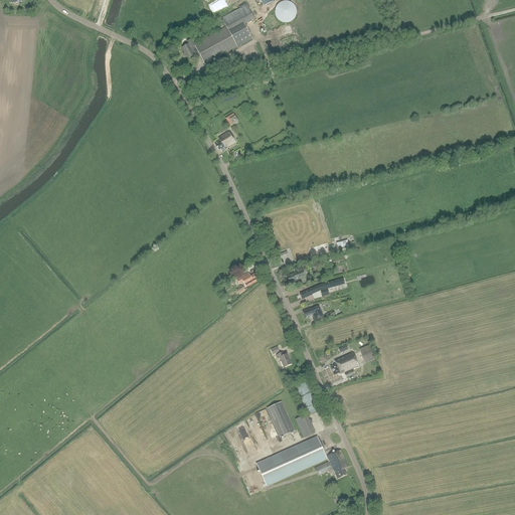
[(297,10),(296,8),(294,6),(293,4),(291,3),(288,2),(286,2),(284,2),(281,3),(279,4),(278,6),(276,8),(276,11),(275,13),(276,15),(277,18),(278,20),(280,21),(282,22),(284,23),(286,23),(289,23),(291,22),(293,21),(295,19),(296,17),(297,15),(297,12),(297,10)]
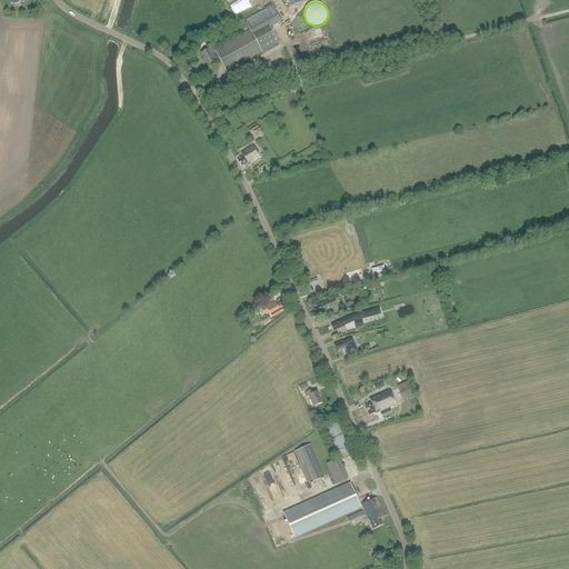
[(245,20),(253,37),(281,21),(272,6),(245,20)]
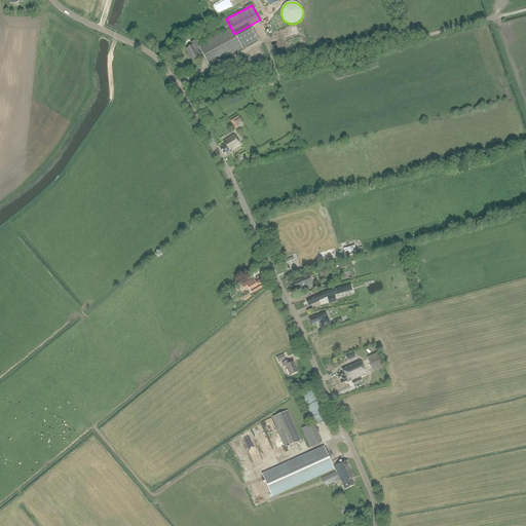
[(231,28),(200,44),(197,39),(191,42),(193,45),(186,48),(192,60),(199,55),(198,53),(201,52),(210,66),(242,48),(258,40),(250,26),(234,34),(231,28)]
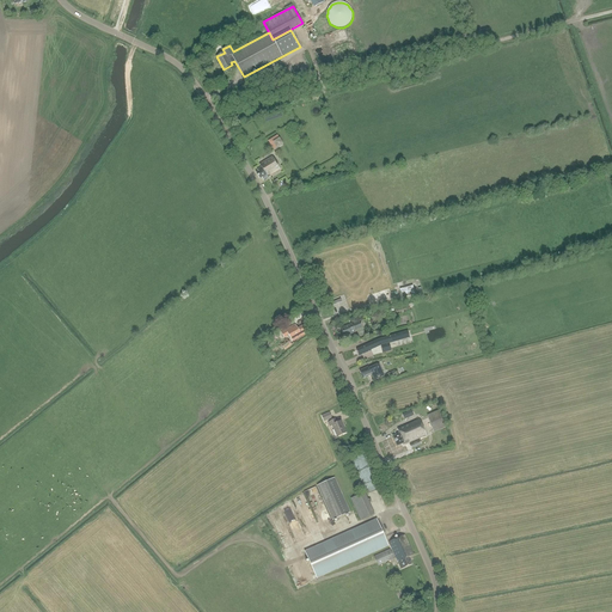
[(268,141),(274,150),(283,145),(277,135),(268,141)]
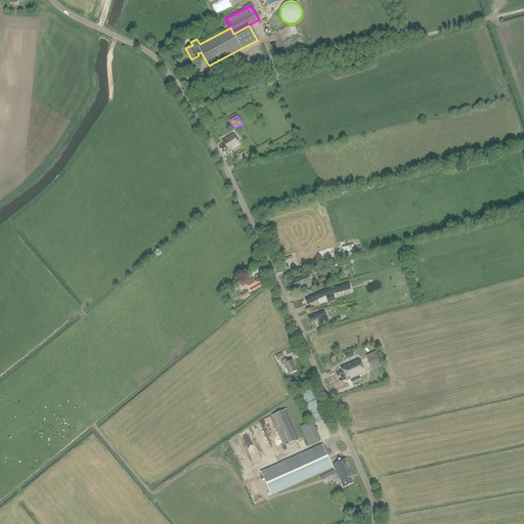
[(225,155),(239,145),(232,134),(222,141),(223,143),(220,145),(221,147),(220,148),(222,154),(224,153),(225,155)]
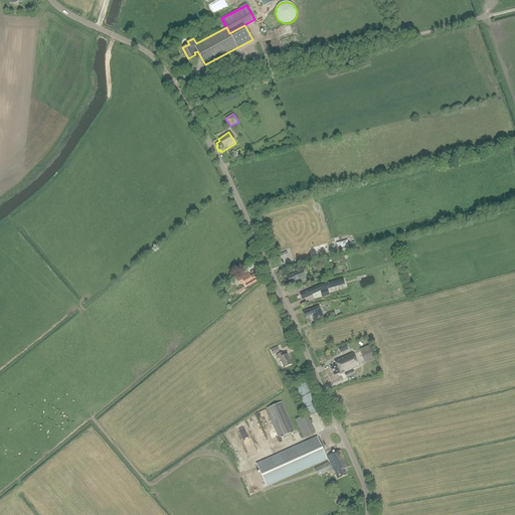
[(338,250),(349,248),(347,241),(337,244),(338,250)]
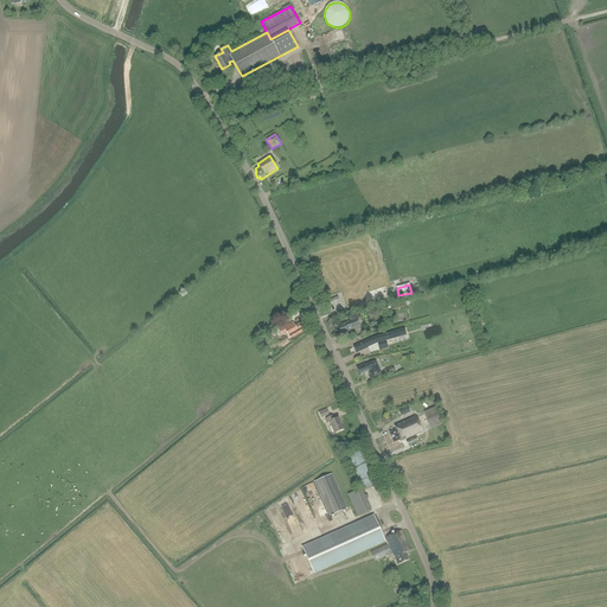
[(352,328),(359,325),(357,319),(350,323),(349,321),(338,326),(342,336),(353,331),(352,328)]
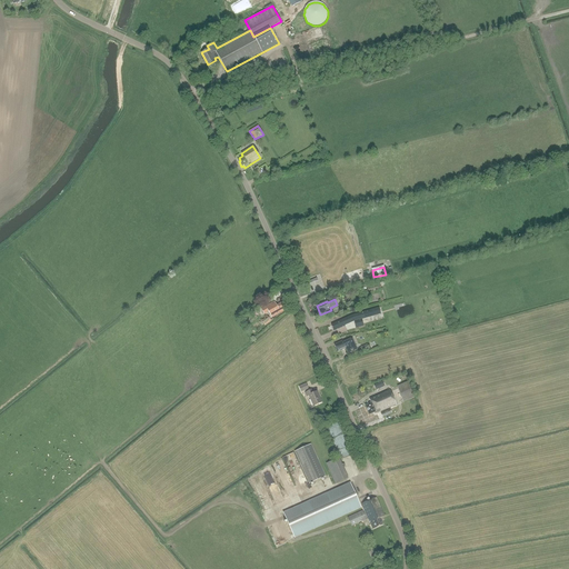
[(277,307),(275,303),(275,301),(261,309),(265,313),(269,311),(272,318),(287,310),(283,303),(277,307)]
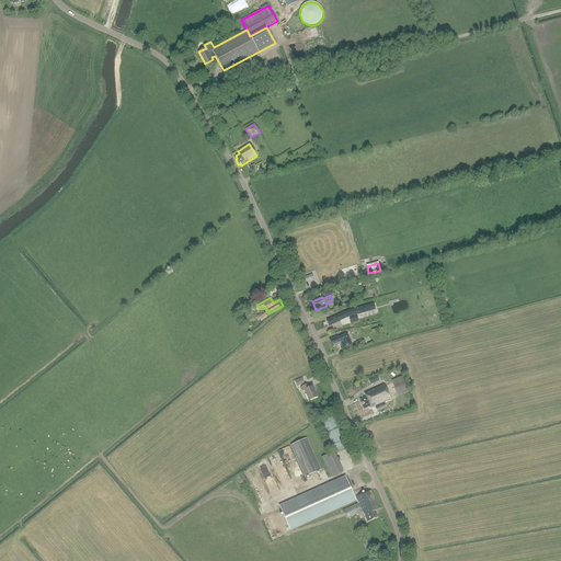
[(348,310),(344,312),(346,317),(350,316),(353,323),(361,321),(358,315),(377,310),(375,304),(348,310)]
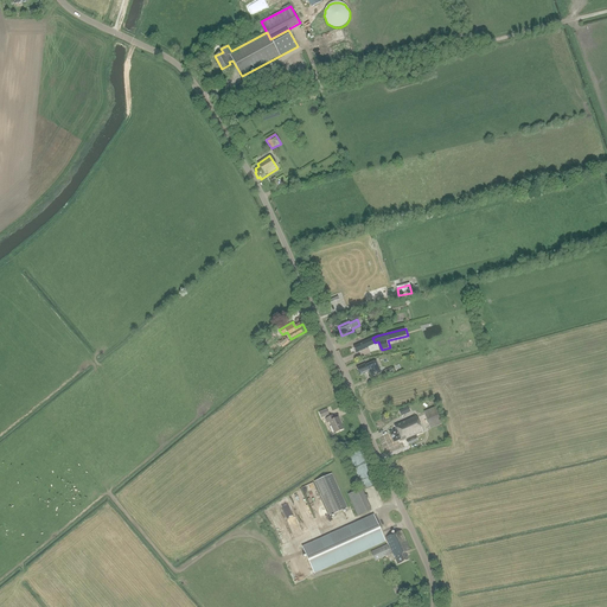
[(280,340),(278,342),(283,349),(291,343),(285,337),(282,339),(282,340),(280,342),(280,340)]
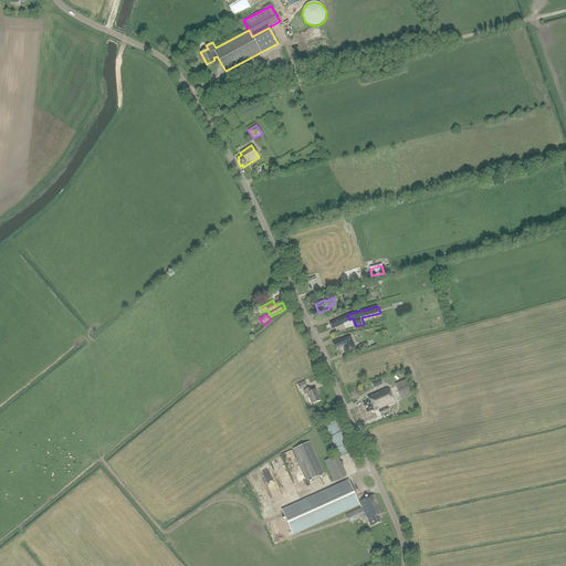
[(341,317),(329,323),(333,328),(344,324),(341,317)]
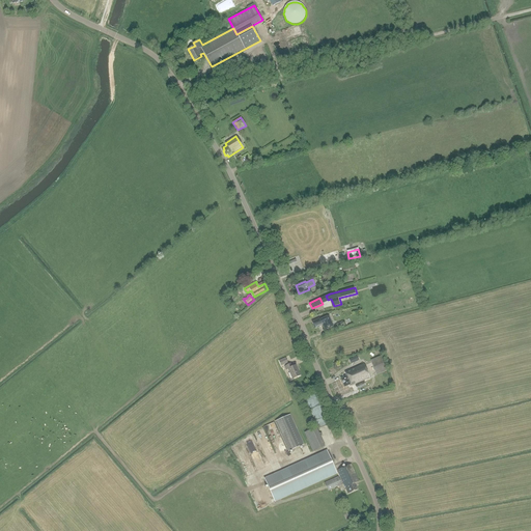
[(312,323),(314,329),(323,325),(325,330),(334,327),(329,316),(320,319),(320,318),(312,323)]
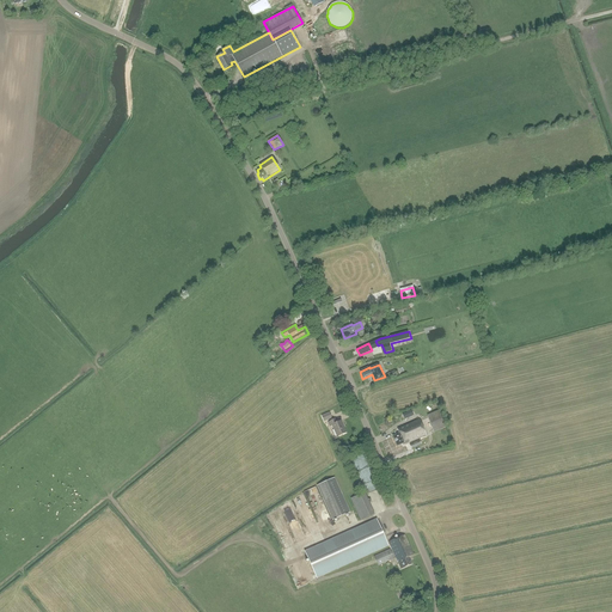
[(439,410),(427,416),(435,433),(446,427),(439,410)]
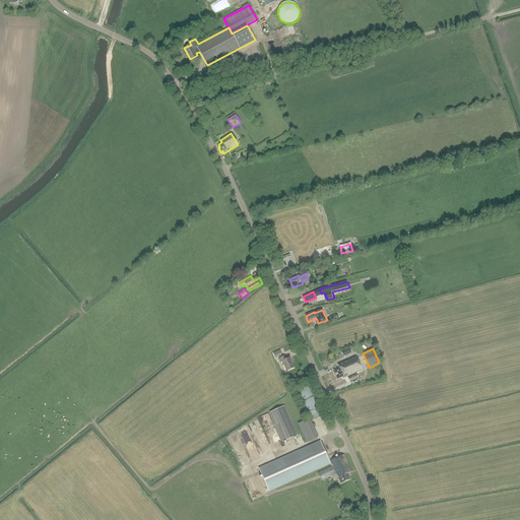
[(295,369),(294,366),(290,359),(286,360),(285,356),(279,360),(281,363),(282,362),(287,372),(295,369)]
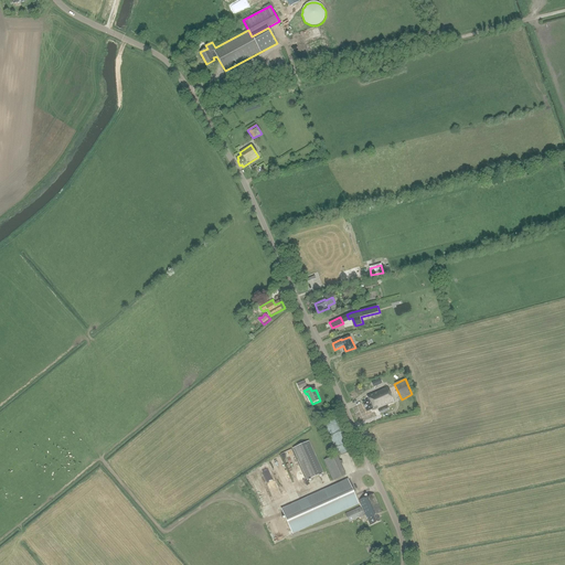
[(366,413),(372,409),(373,411),(377,409),(393,403),(386,387),(366,396),(369,402),(363,404),(366,413)]
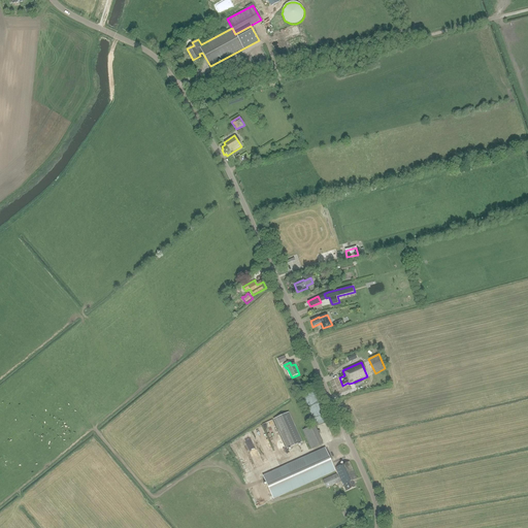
[(288,450),(303,442),(290,414),(274,420),(288,450)]
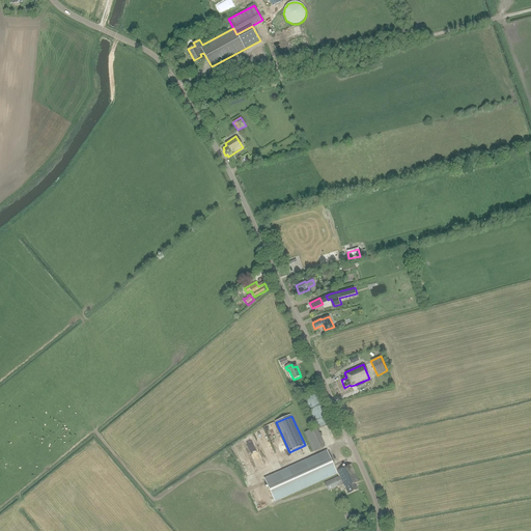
[(316,427),(304,432),(313,451),(326,446),(316,427)]
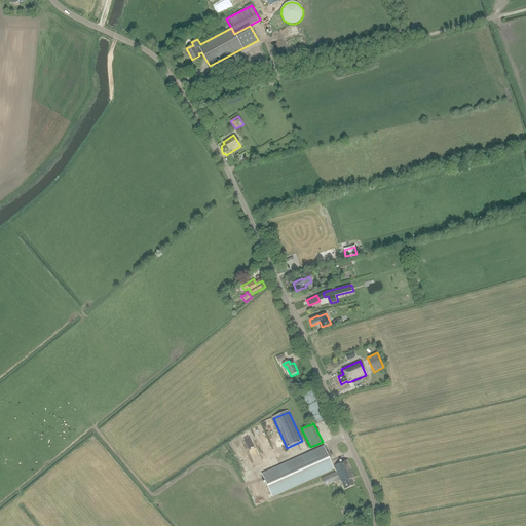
[(272,498),(335,470),(325,448),(263,476),(272,498)]
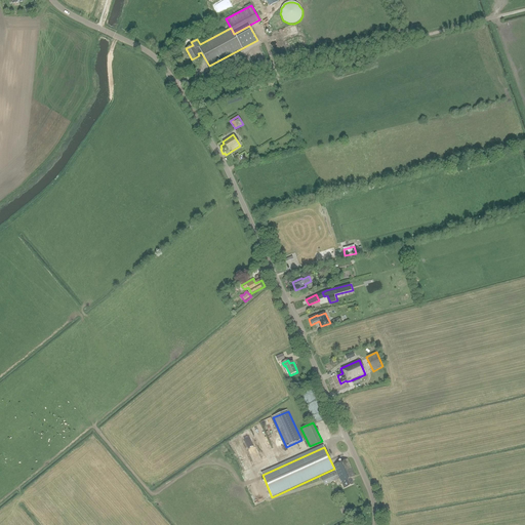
[(348,459),(334,466),(345,489),(355,485),(352,479),(356,477),(348,459)]
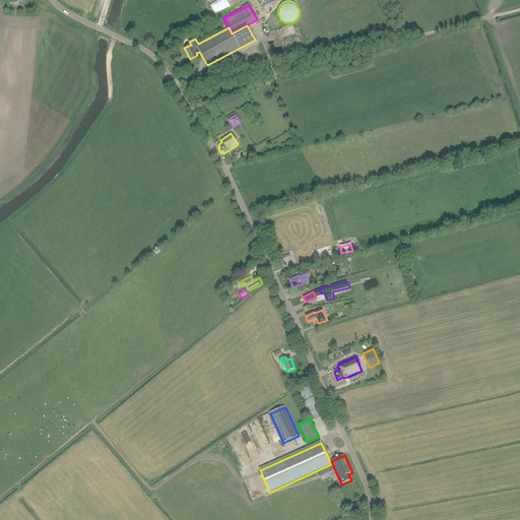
[(331,466),(318,472),(321,481),(335,475),(331,466)]
